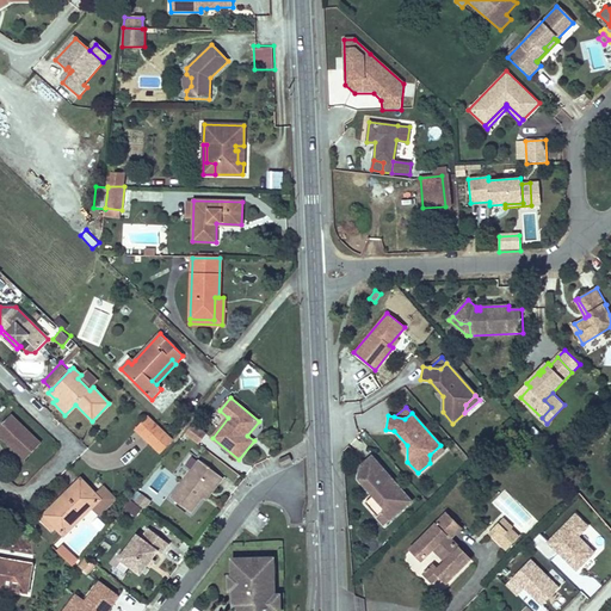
[(42,443),(12,414),(0,426),(0,438),(1,439),(4,438),(13,446),(26,460),(42,443)]
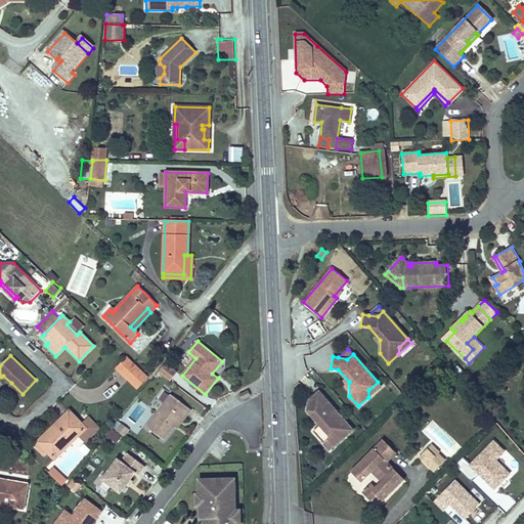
[(127,357),(117,368),(136,388),(146,378),(127,357)]
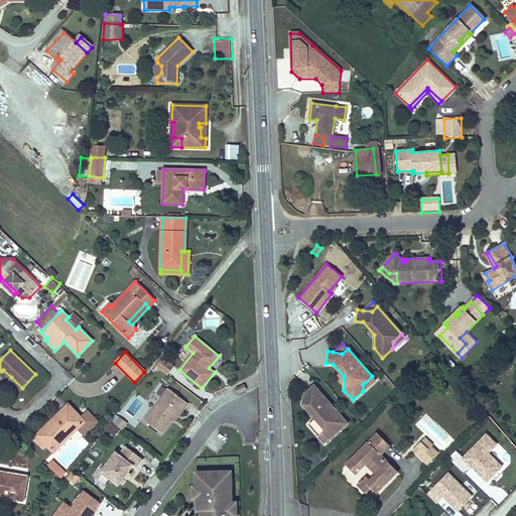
[(163,355),(155,365),(168,374),(175,365),(163,355)]
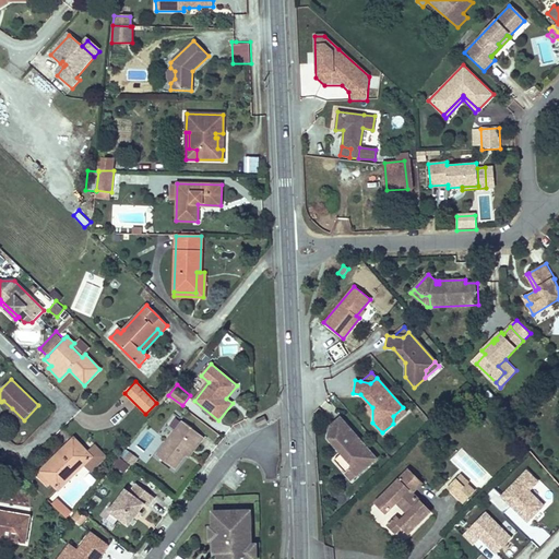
[(403,407),(393,416),(393,424),(406,412),(403,407)]
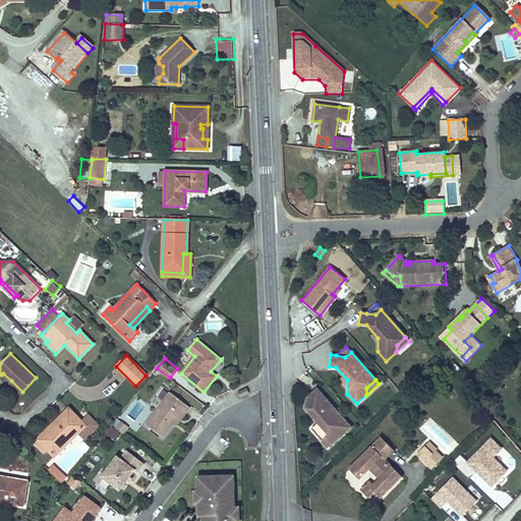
[(22,392),(11,381),(9,384),(20,394),(22,392)]
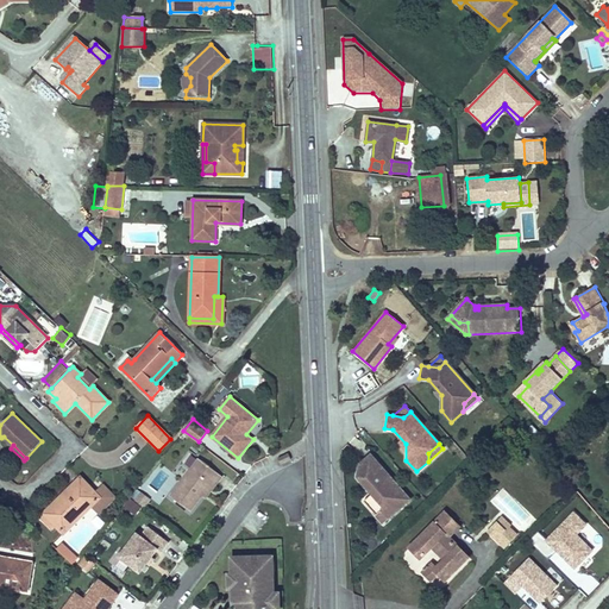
[(281,464),(292,459),(289,453),(278,458),(281,464)]
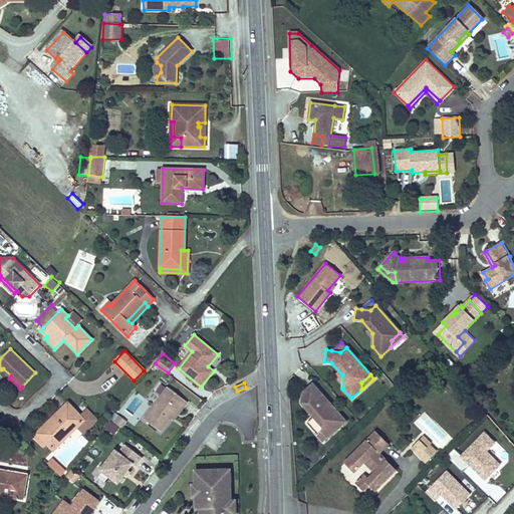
[(313,417),(306,423),(316,435),(321,431),(327,437),(345,422),(312,383),(302,393),(300,403),(313,417)]
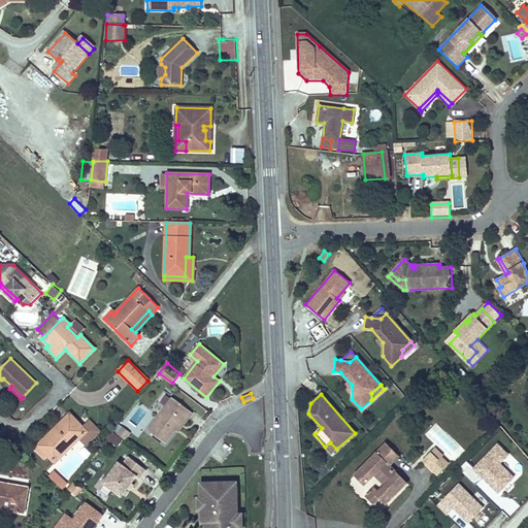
[(193,413),(173,398),(158,417),(147,430),(165,443),(175,430),(173,429),(175,425),(177,427),(184,419),(187,422),(193,413)]
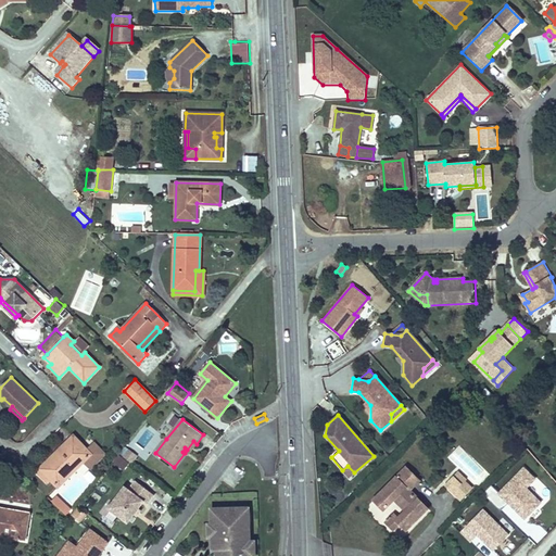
[(58,488),(76,470),(91,455),(86,450),(73,436),(39,468),(58,488)]
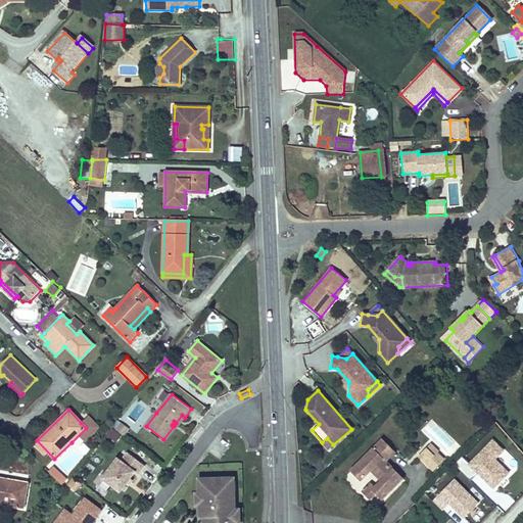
[(177,428),(185,418),(182,415),(176,423),(174,421),(172,425),(174,426),(177,428)]
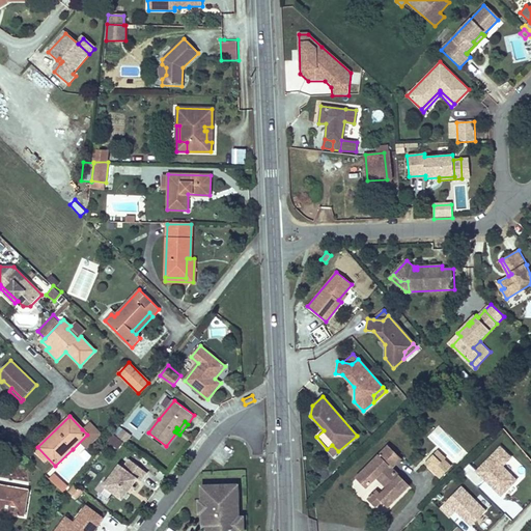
[(87,435),(73,449),(78,455),(100,435),(89,423),(82,429),(87,435)]
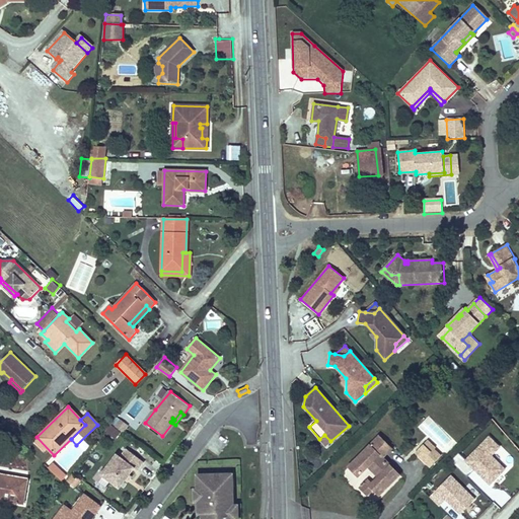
[(119,418),(114,424),(126,433),(131,427),(119,418)]
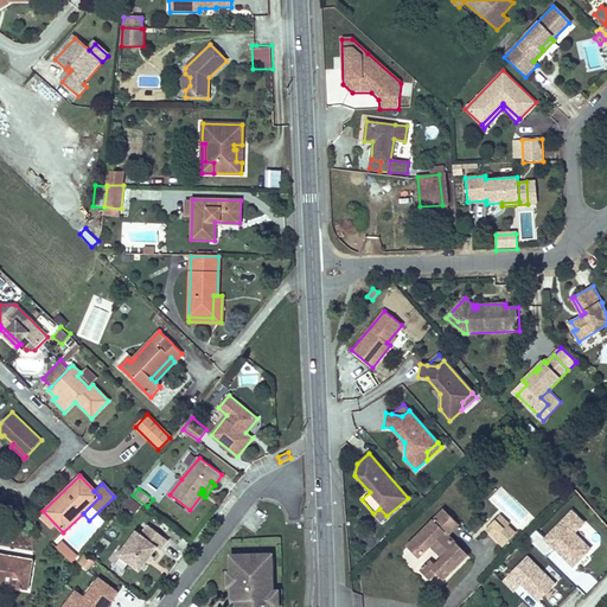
[(139,505),(128,497),(123,503),(134,511),(139,505)]
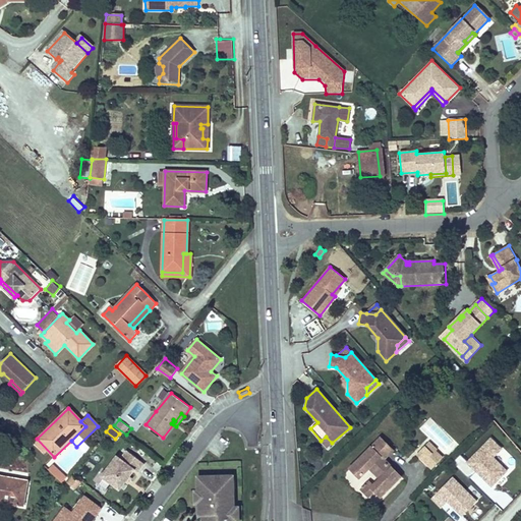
[(469,476),(477,468),(494,484),(509,469),(496,455),(503,448),(491,436),(483,444),(468,460),(462,454),(455,461),(460,467),(469,476)]
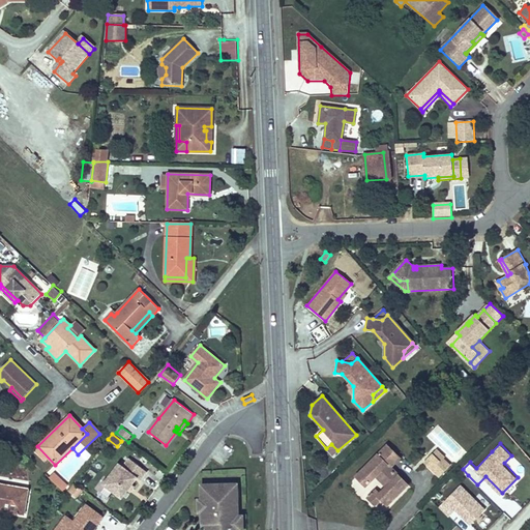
[(331,444),(326,448),(333,455),(337,450),(331,444)]
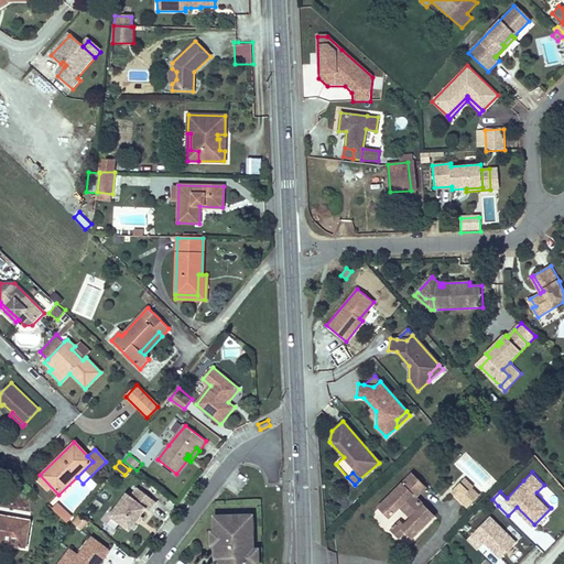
[(412,474),(379,508),(389,517),(400,507),(411,518),(404,525),(400,521),(391,530),(399,538),(405,531),(412,538),(434,516),(415,497),(425,487),(412,474)]
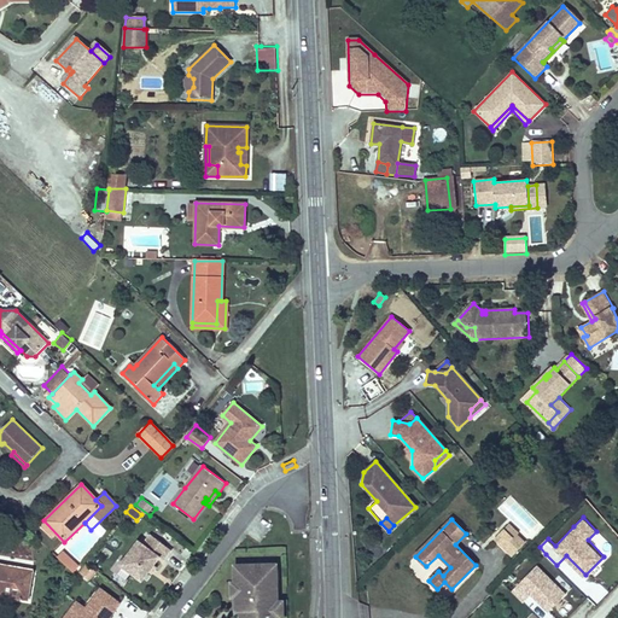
[(505,529),(514,538),(517,536),(518,534),(508,524),(505,529)]
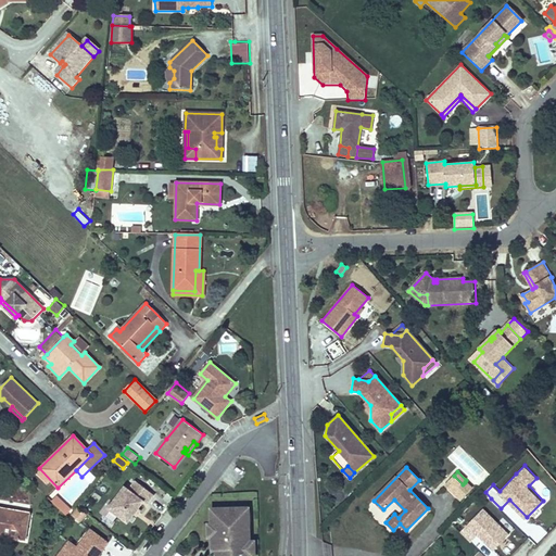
[(445,484),(462,501),(471,490),(465,482),(463,484),(454,476),(445,484)]
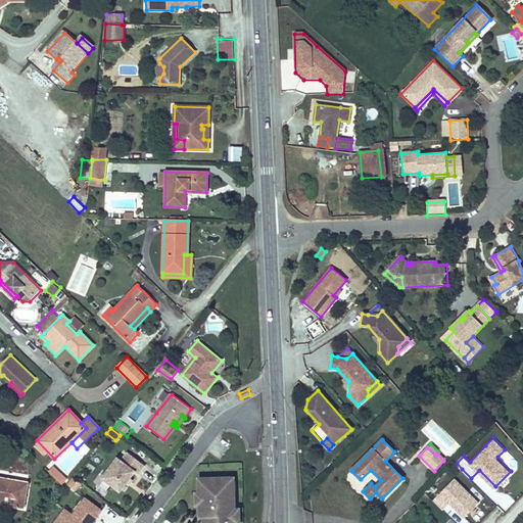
[(102,478),(121,491),(127,484),(131,479),(135,472),(138,474),(145,466),(128,453),(122,461),(117,459),(102,478)]
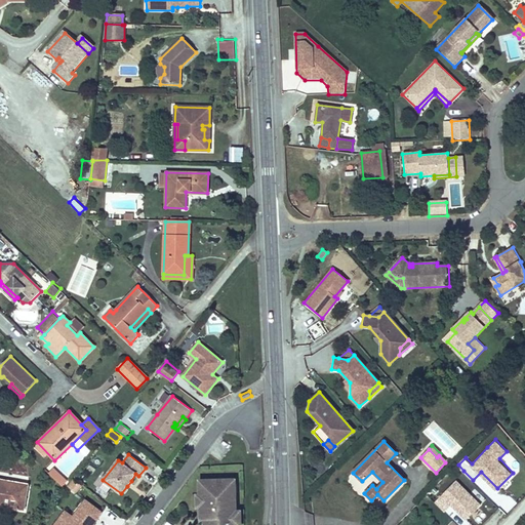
[(54,466),(48,472),(62,484),(68,478),(54,466)]
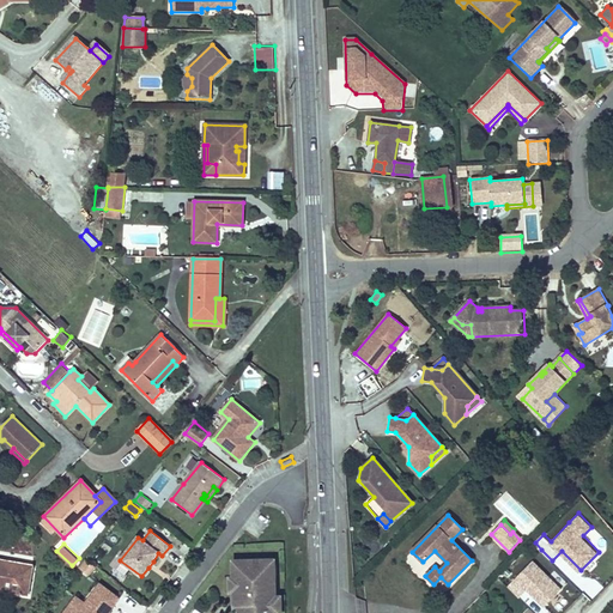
[(89,575),(96,566),(86,558),(79,566),(89,575)]
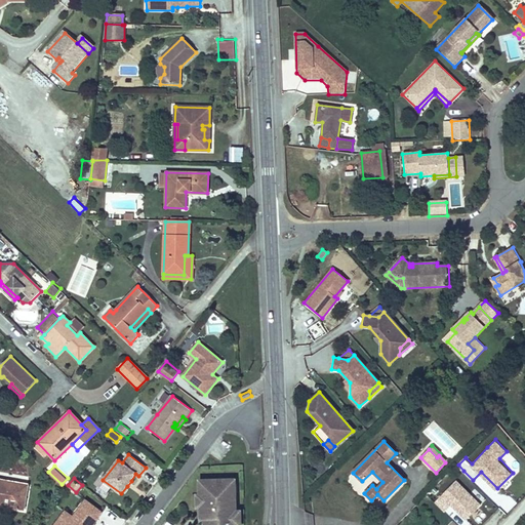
[(482,503),(458,479),(443,494),(435,501),(445,512),(452,503),(467,518),(482,503)]
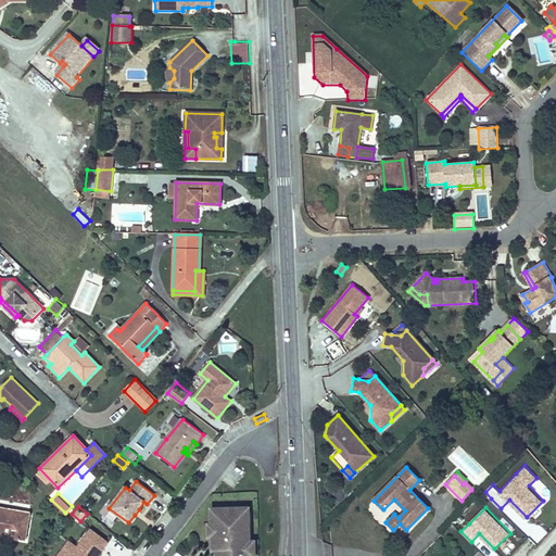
[(244,508),(212,509),(212,525),(212,527),(215,527),(215,535),(212,535),(212,538),(213,551),(229,551),(228,555),(250,555),(250,542),(250,525),(245,525),(244,510),(244,508)]
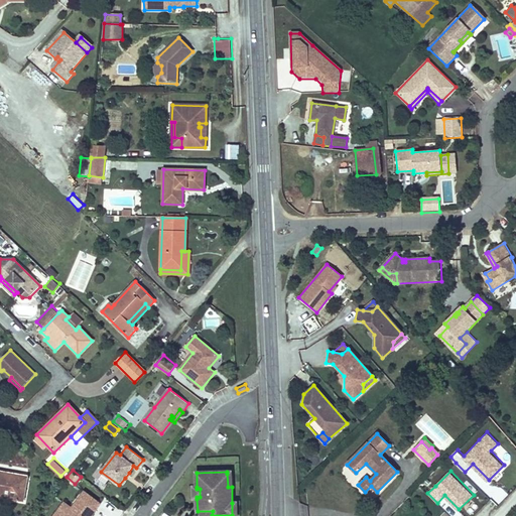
[(0,497),(23,502),(27,477),(9,474),(9,476),(0,474),(0,497)]
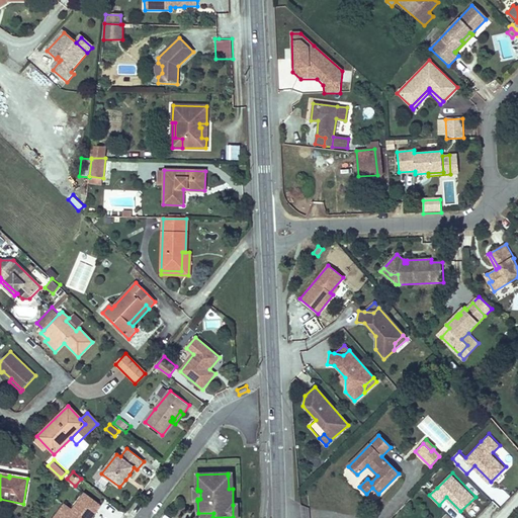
[(91,517),(100,506),(85,495),(73,511),(71,510),(64,517),(91,517)]
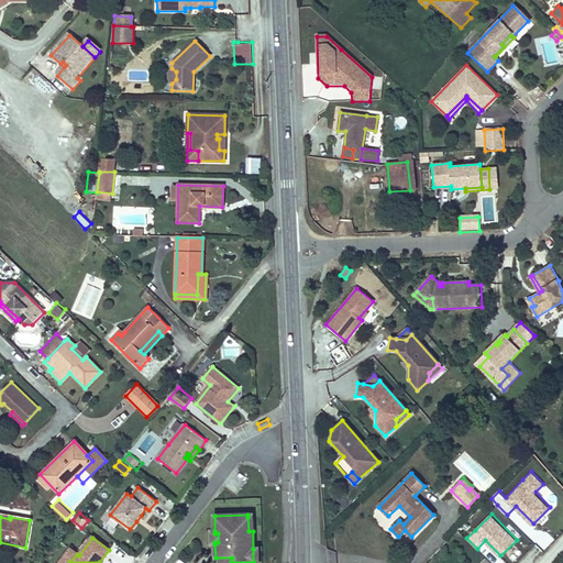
[(69,562),(77,554),(70,549),(59,562),(69,562)]
